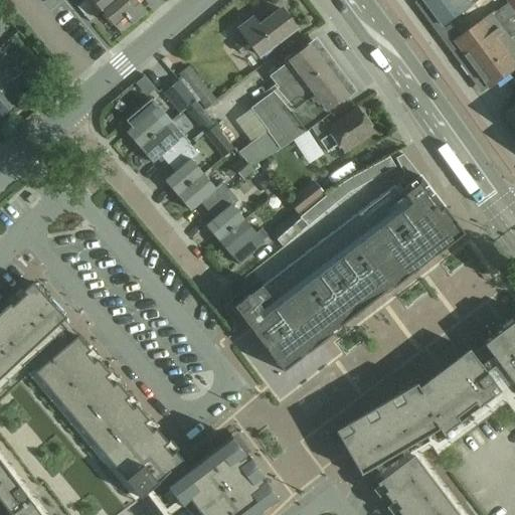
[(91,22),(103,12),(92,0),(86,0),(77,7),(91,22)]
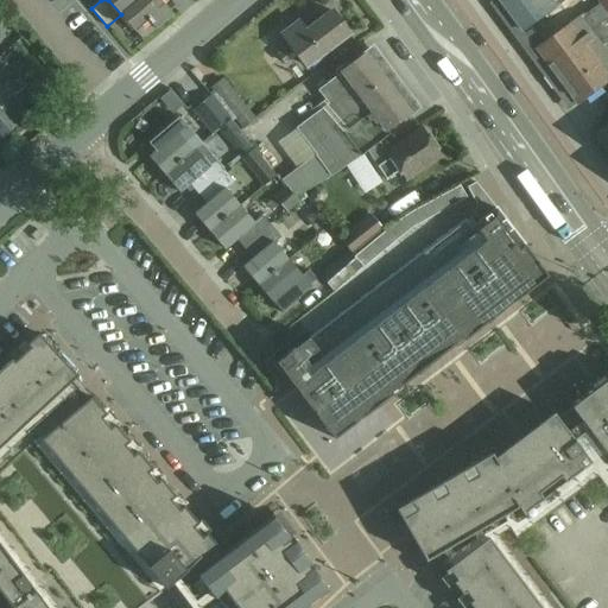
[(108,0),(144,40),(173,14),(169,8),(162,0),(108,0)]
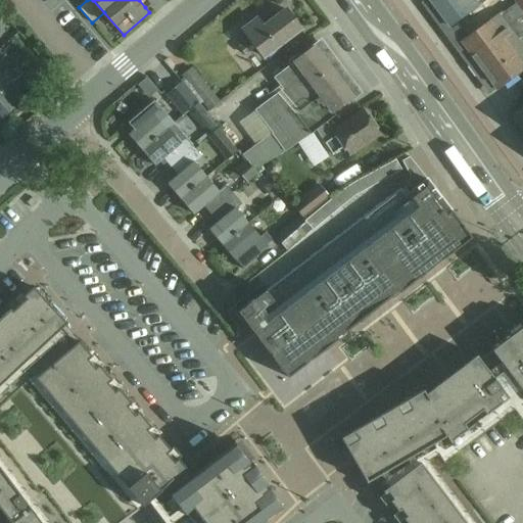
[(430,0),(450,26),(484,0),(430,0)]
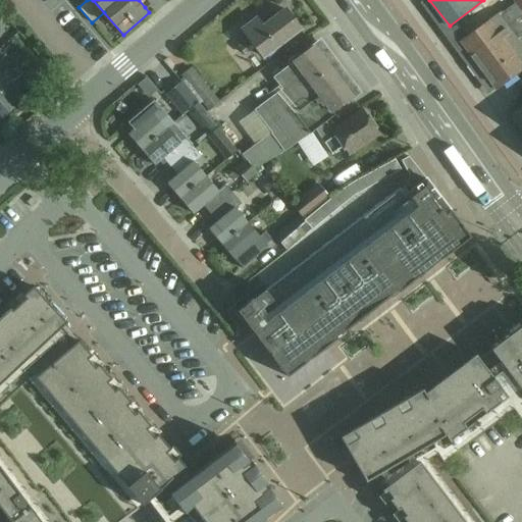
[(521,0),(512,0),(515,3),(521,12),(521,0)]
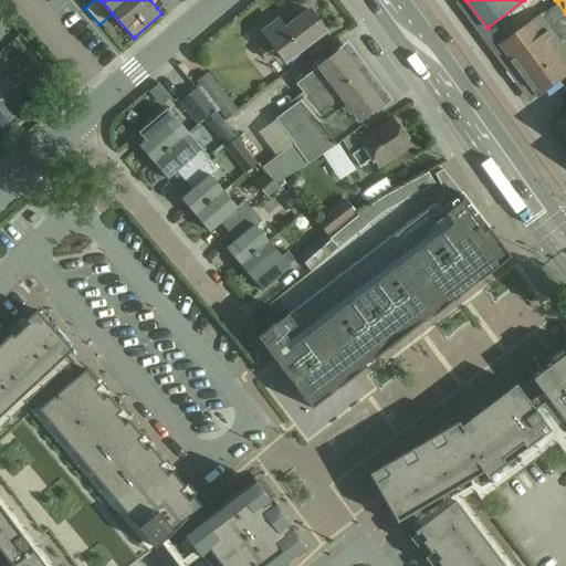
[(545,12),(499,46),(536,97),(565,74),(565,42),(564,40),(565,38),(565,13),(558,3),(545,13),(545,12)]
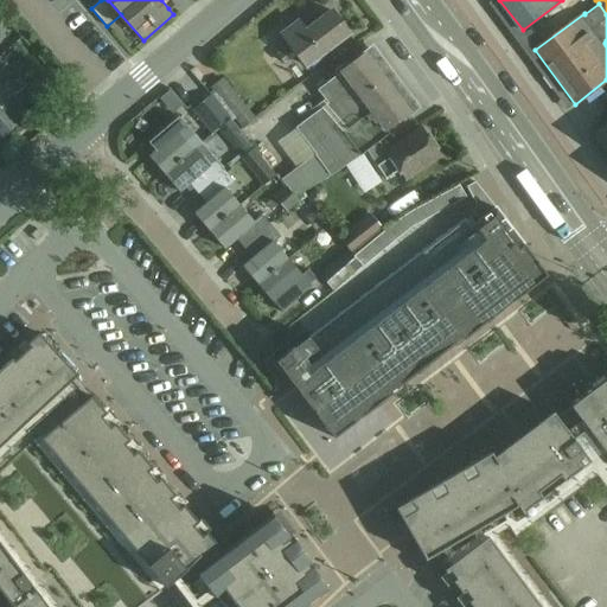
[(306,30),(298,19),(281,32),(289,44),(278,53),(285,63),(296,53),(306,66),(349,34),(330,11),(306,30)]
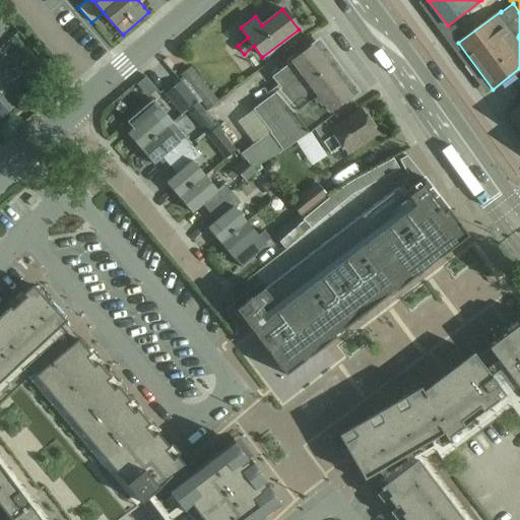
[(13,41),(4,50),(10,57),(20,48),(13,41)]
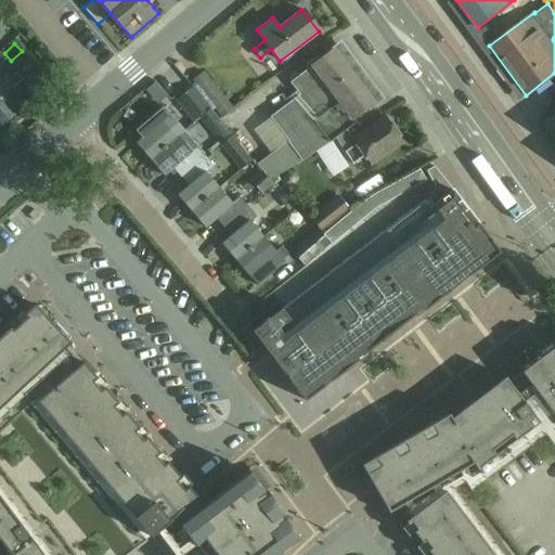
[(300,94),(271,117),(288,141),(272,154),(258,164),(270,179),(291,167),(302,159),(304,160),(356,121),(353,118),(374,103),(334,49),(311,66),(311,67),(292,82),(300,94)]
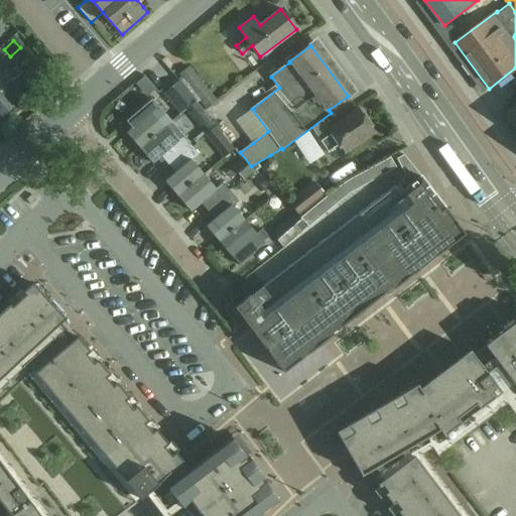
[(18,66),(26,75),(37,63),(30,55),(18,66)]
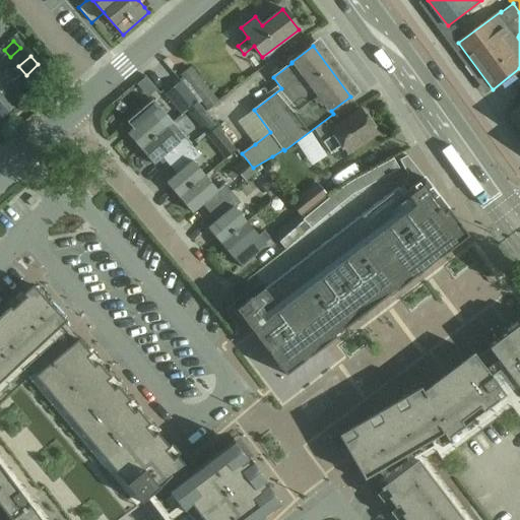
[(180,75),(208,110),(218,102),(191,66),(180,75)]
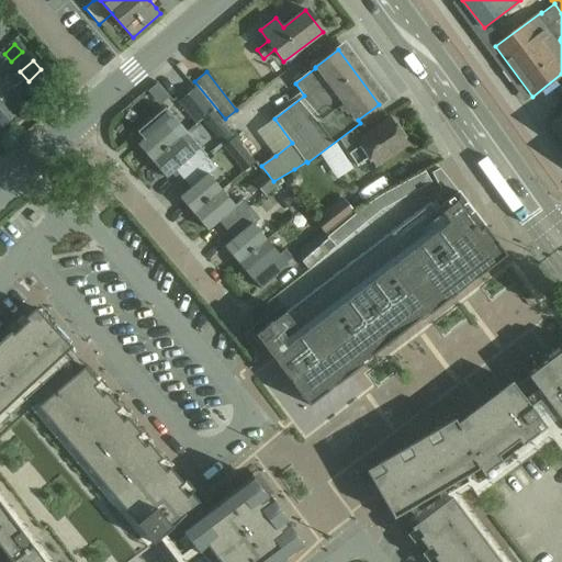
[(17,74),(4,86),(0,88),(0,130),(24,109),(10,92),(23,80),(17,74)]
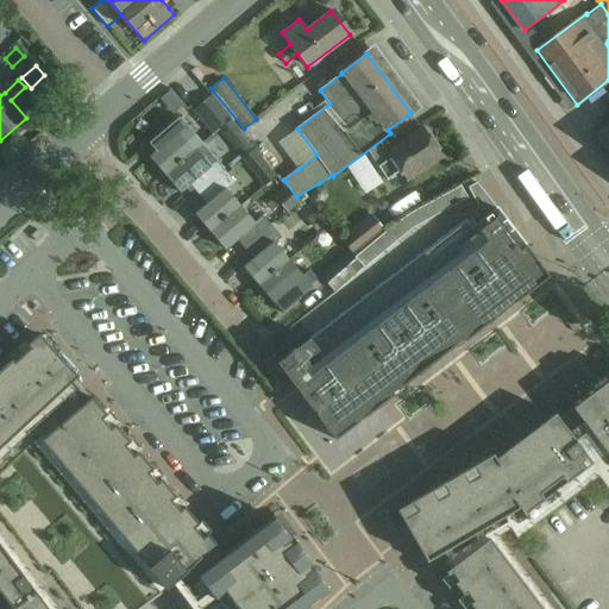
[(220,127),(231,119),(232,118),(214,95),(194,111),(213,133),(220,127)]
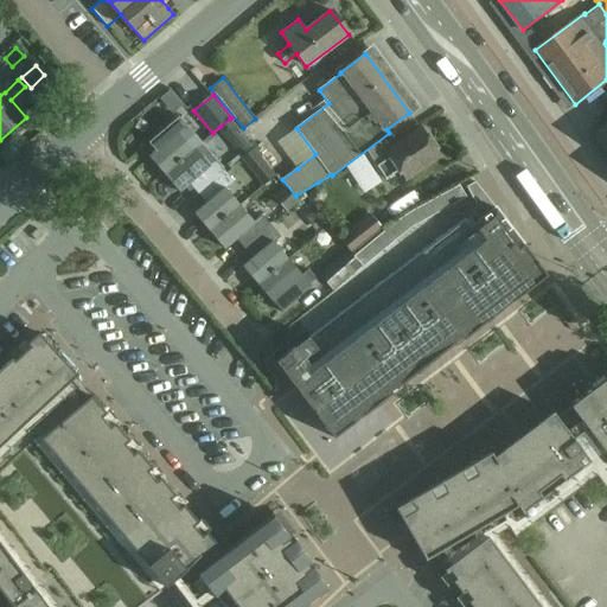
[(199,144),(177,116),(147,142),(154,152),(148,157),(164,174),(193,148),(199,144)]
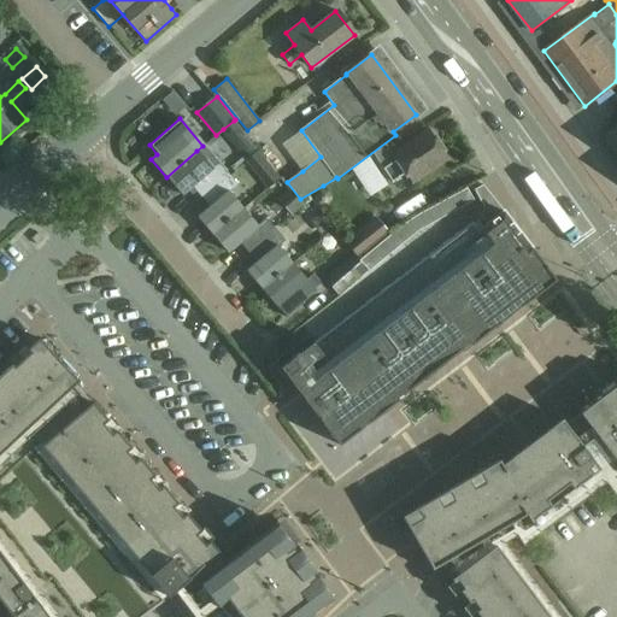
[(234,121),(223,129),(248,158),(258,150),(247,137),(234,121)]
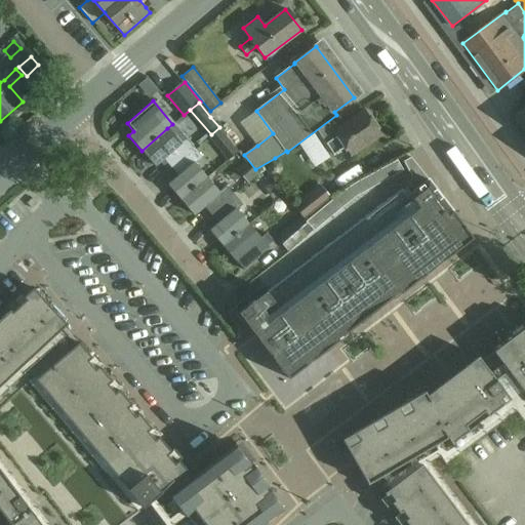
[(524,110),(516,116),(524,127),(524,110)]
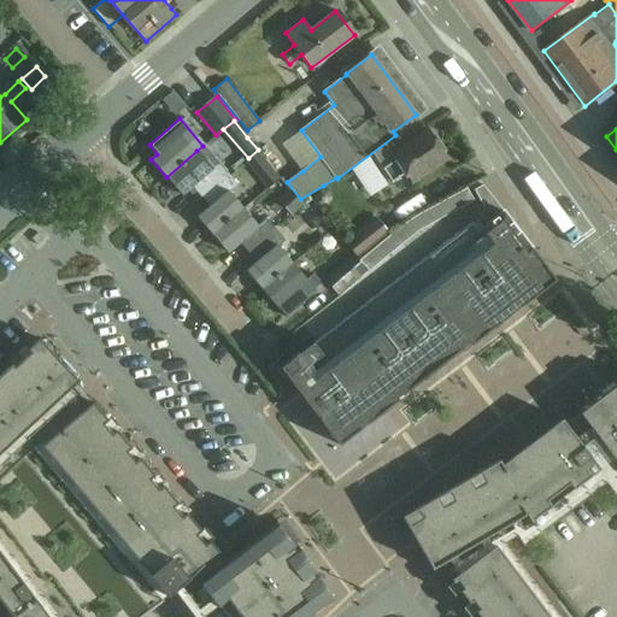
[(429,131),(394,156),(386,142),(374,152),(383,168),(393,182),(406,172),(411,180),(446,157),(429,131)]
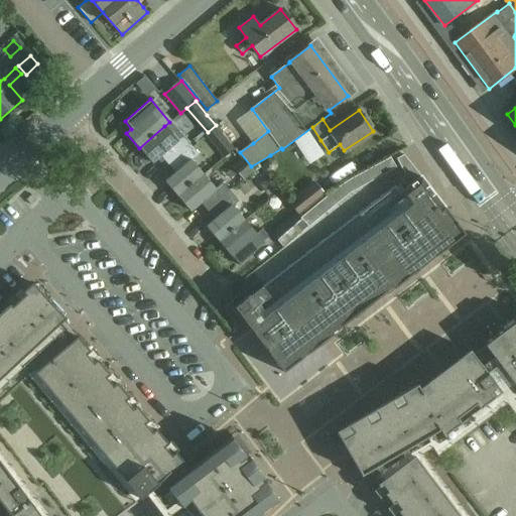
[(176,140),(164,126),(139,148),(151,162),(160,154),(166,161),(188,143),(181,136),(176,140)]
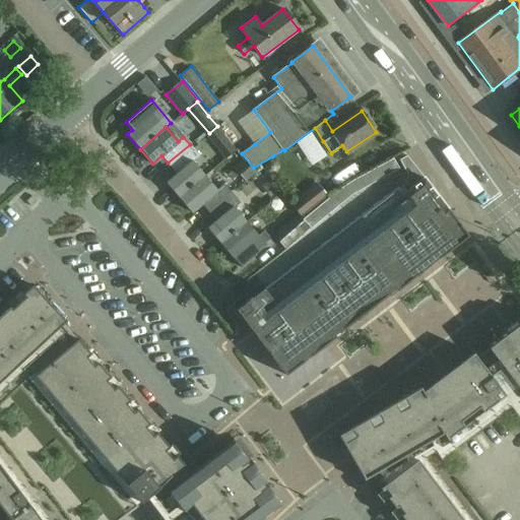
[(311,133),(297,142),(312,165),(326,155),(311,133)]
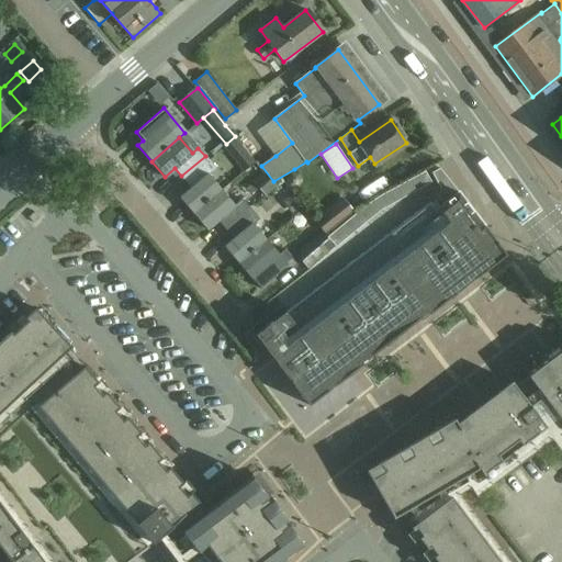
[(245,148),(234,157),(245,171),(256,161),(245,148)]
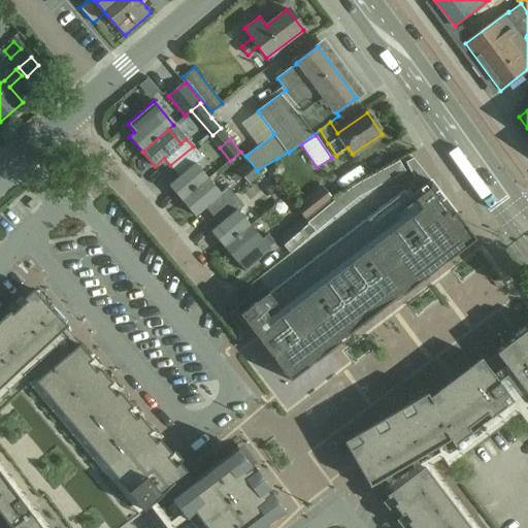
[(182,200),(206,178),(195,165),(202,158),(195,150),(173,169),(179,176),(169,186),(182,200)]
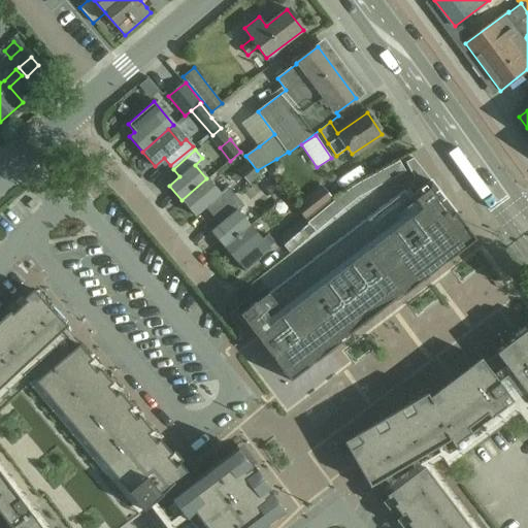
[(405,163),(410,171),(419,165),(414,159),(405,163)]
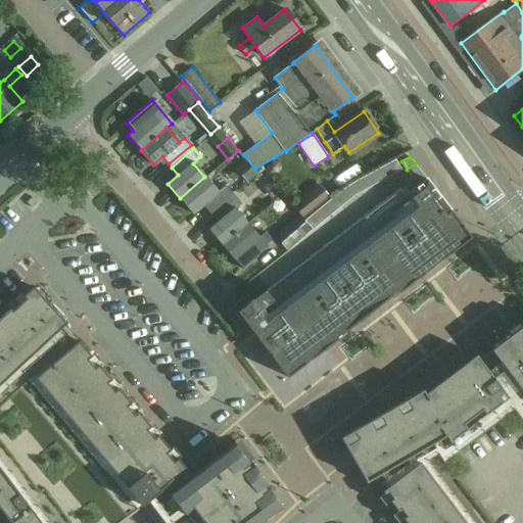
[(246,159),(236,169),(248,183),(258,174),(246,159)]
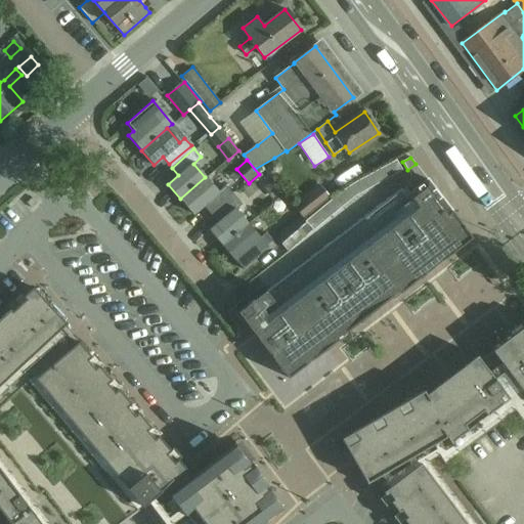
[(396,160),(390,164),(396,174),(402,171),(396,160)]
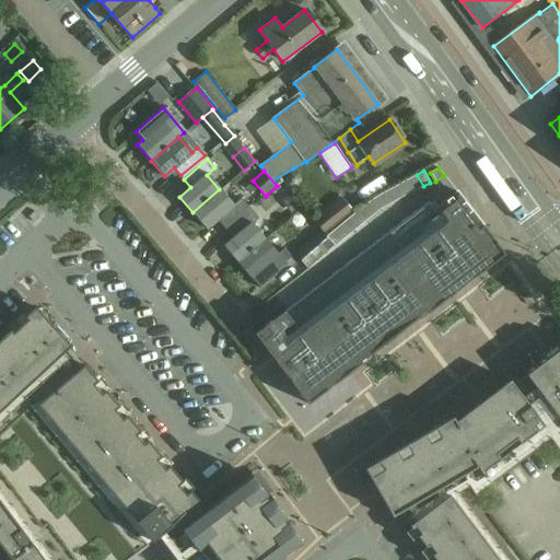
[(291,173),(287,178),(289,185),(296,186),(301,181),(298,173),(291,173)]
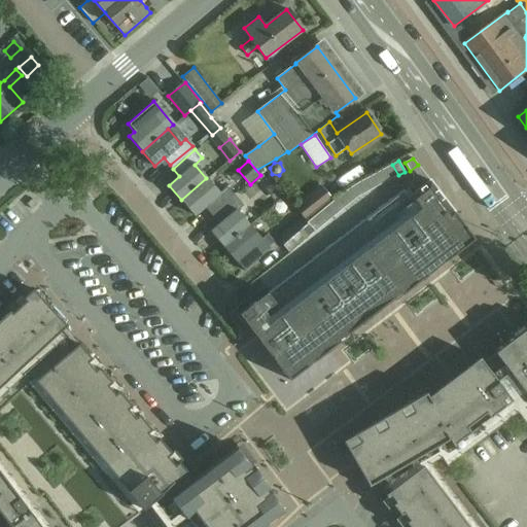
[(385,168),(391,179),(398,175),(392,165),(385,168)]
